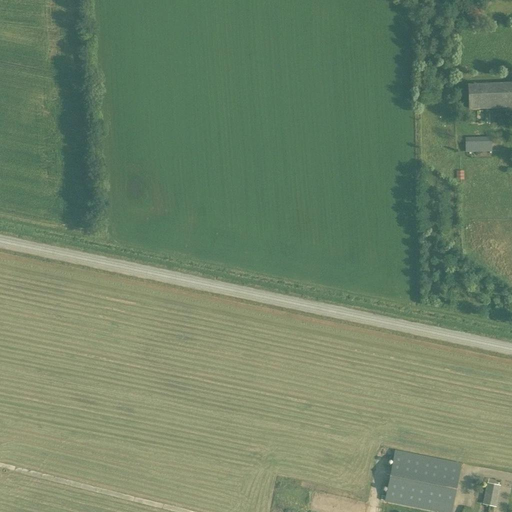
[(480,20),(483,11),(471,6),(467,15),(480,20)]
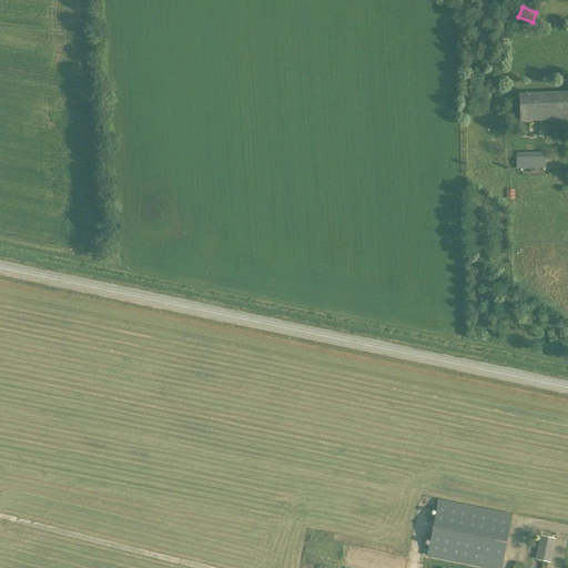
[(567,92),(518,94),(519,122),(567,119),(567,92)]
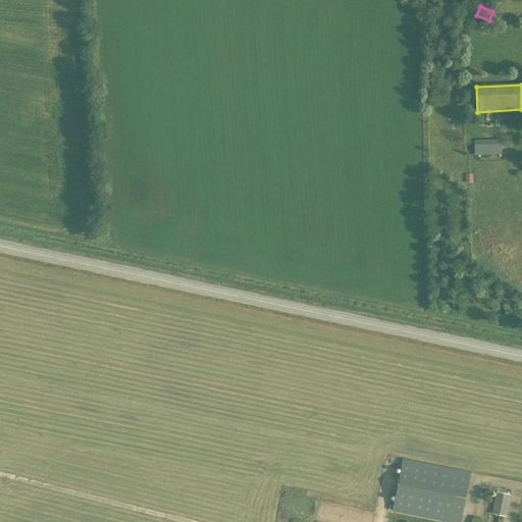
[(475,155),(502,155),(501,141),(474,141),(475,155)]
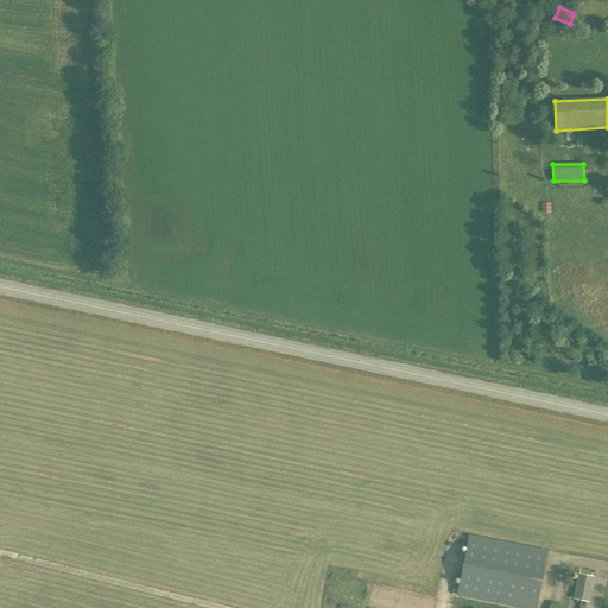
[(513,607),(536,607),(548,551),(469,534),(457,596),(513,607)]
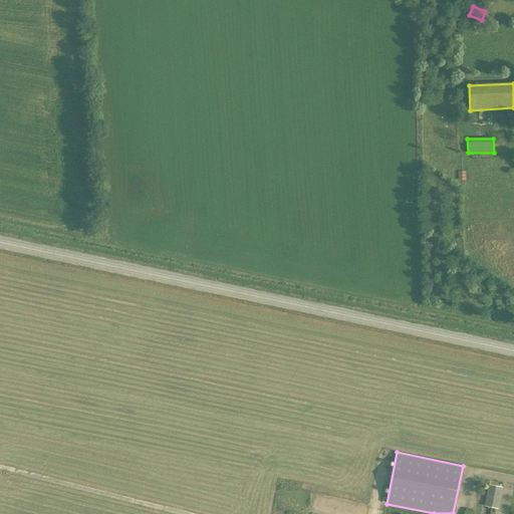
[(501,487),(495,486),(489,484),(487,484),(483,506),(497,508),(501,487)]
